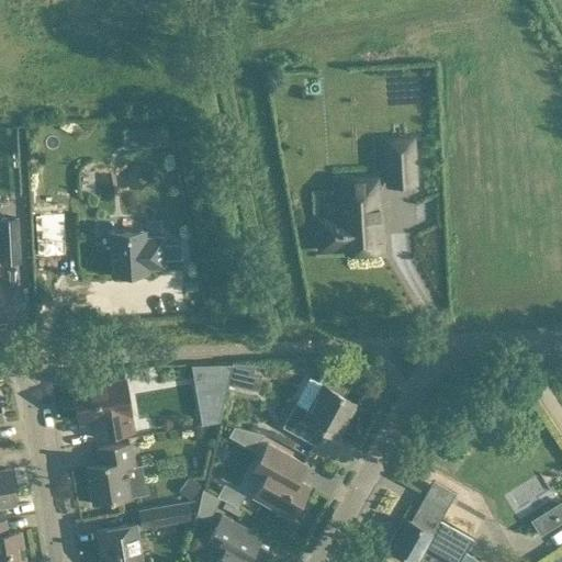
[(156,126),(139,127),(141,146),(158,144),(156,126)]
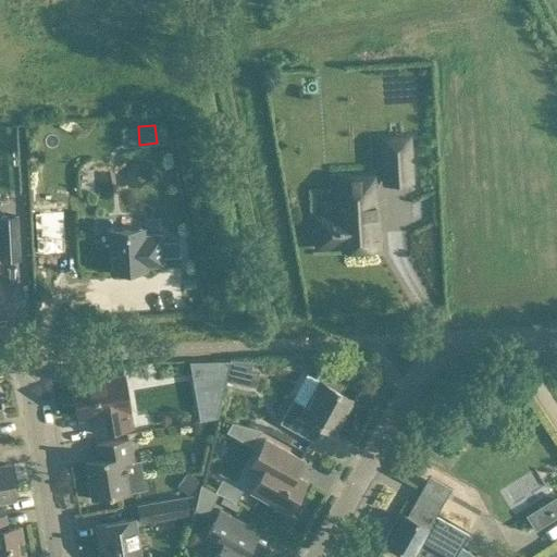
[(383,139),(386,181),(411,180),(408,137),(383,139)]
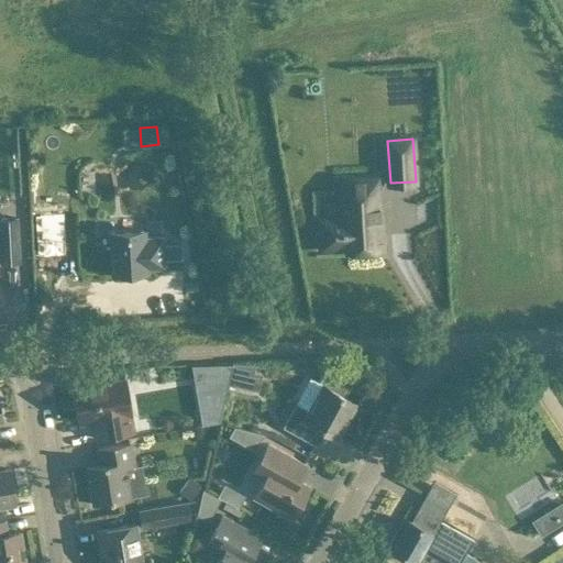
[(342,221),(319,222),(320,247),(346,246),(348,252),(377,250),(376,234),(381,234),(378,183),(354,184),(356,217),(342,217),(342,221)]
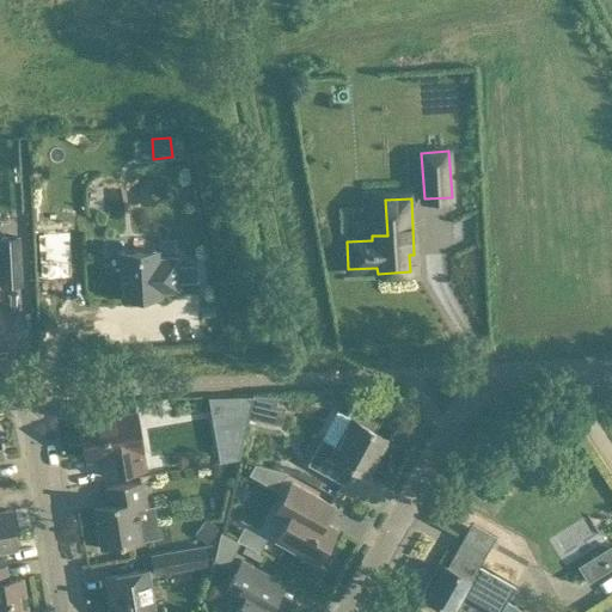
[(73,277),(71,233),(38,234),(41,279),(73,277)]
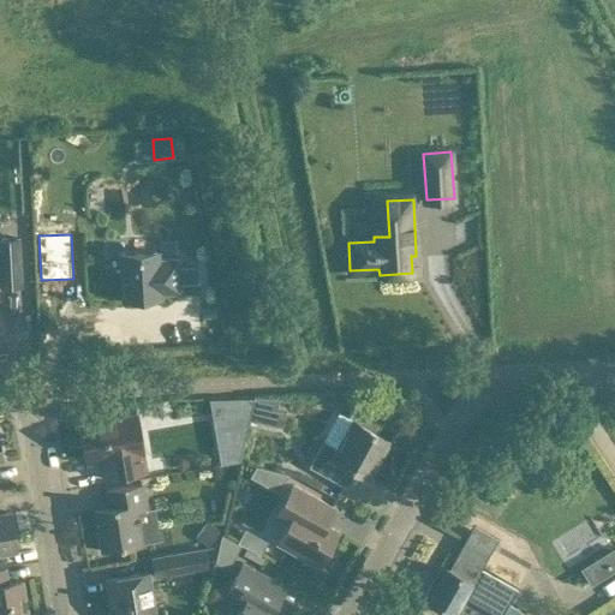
[(0,286),(22,285),(19,238),(0,238),(0,286)]
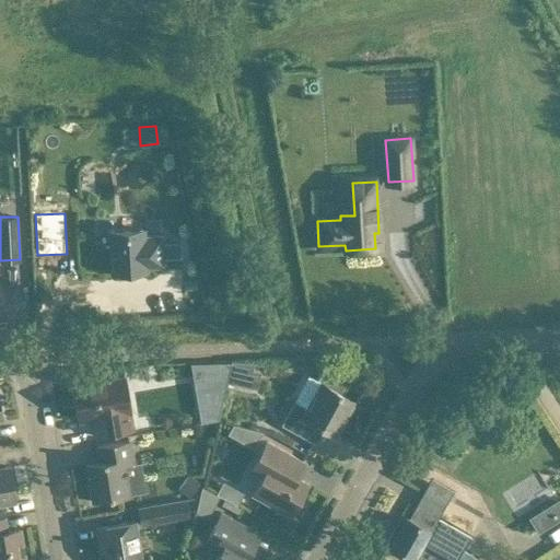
[(146,228),(108,230),(111,275),(148,272),(148,268),(165,267),(164,259),(182,258),(181,242),(163,243),(163,234),(146,235),(146,228)]
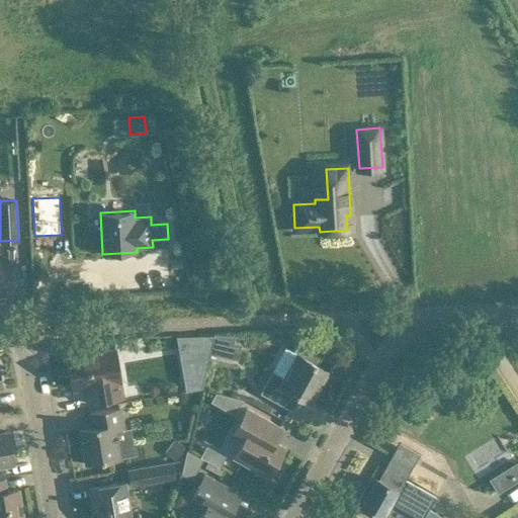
[(214,334),(210,352),(230,357),(234,342),(235,336),(214,334)]
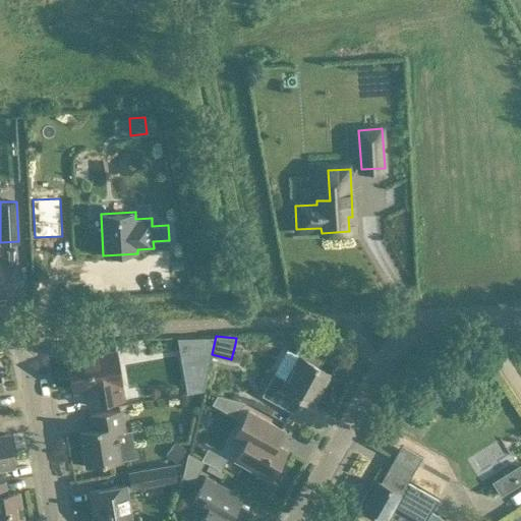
[(287,349),(274,373),(262,395),(293,412),(301,399),(312,404),(330,372),(319,366),(325,357),(301,342),(295,353),(287,349)]
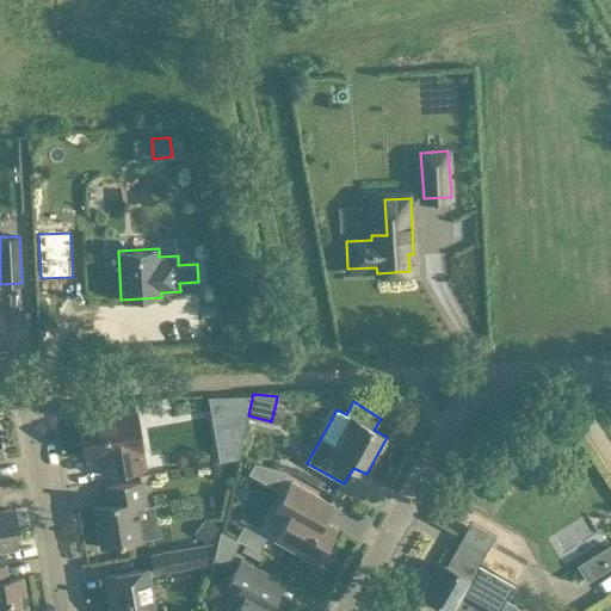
[(103,476),(127,471),(146,469),(142,450),(143,450),(140,436),(136,412),(80,421),(86,460),(100,457),(103,476)]
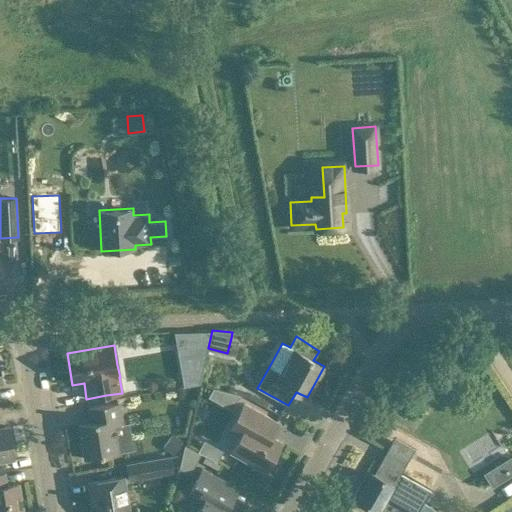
[(207,352),(179,357),(184,386),(199,384),(207,352)]
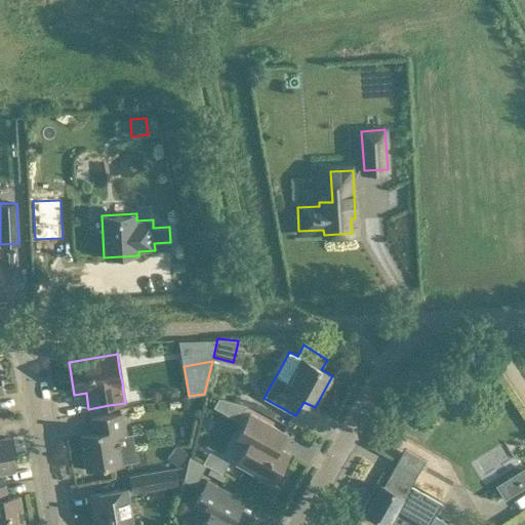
[(218,398),(214,406),(238,419),(246,405),(218,398)]
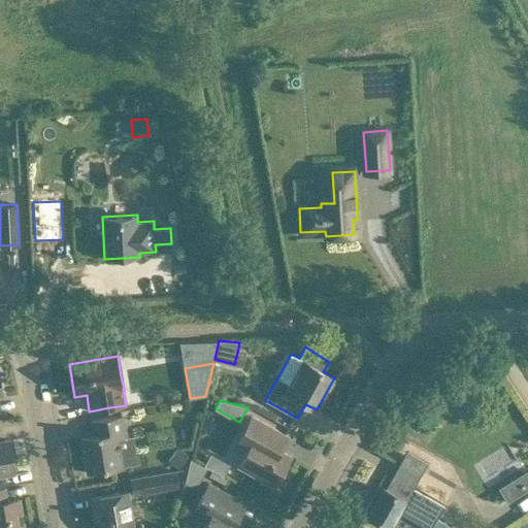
[(87,472),(107,469),(122,467),(138,464),(134,437),(126,438),(122,416),(91,421),(93,435),(80,437),(87,472)]
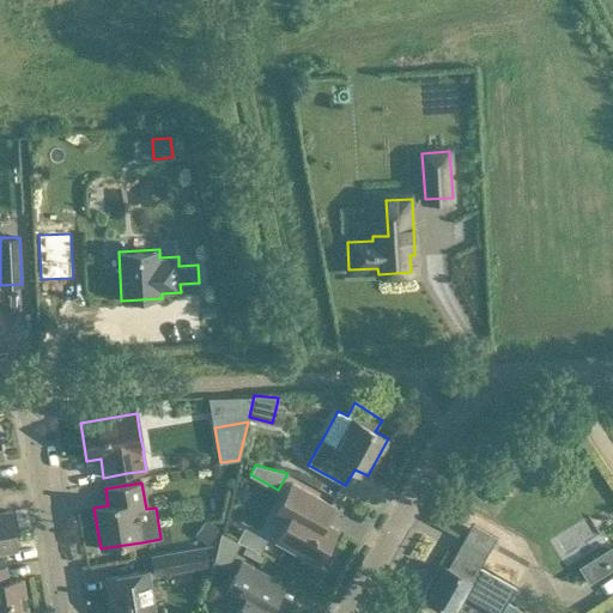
[(277,541),(297,552),(319,564),(338,529),(325,523),(334,507),(292,483),(280,504),(274,515),(287,522),(277,541)]
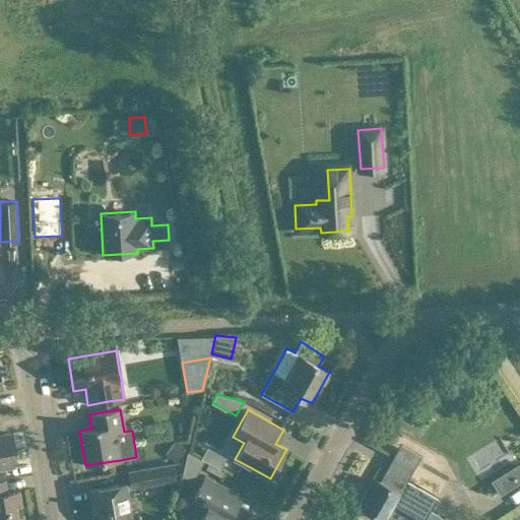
[(0,466),(14,465),(8,433),(0,434),(0,466)]
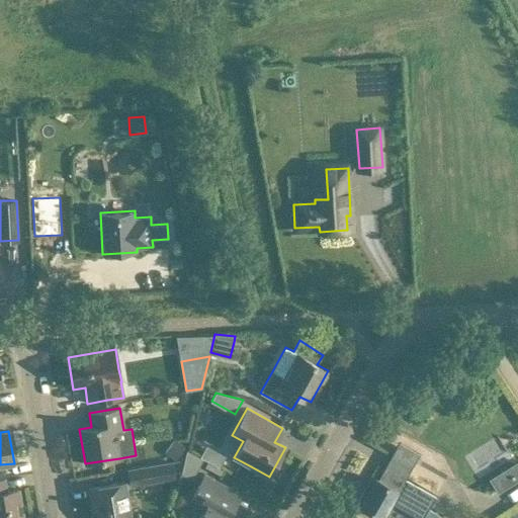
[(173,440),(165,451),(176,459),(184,448),(173,440)]
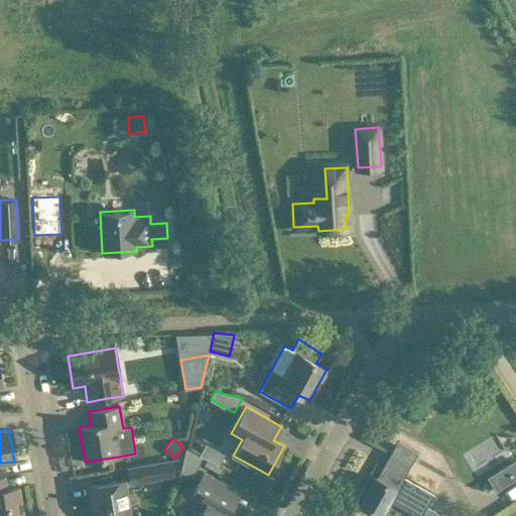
[(186,447),(180,472),(191,478),(203,457),(186,447)]
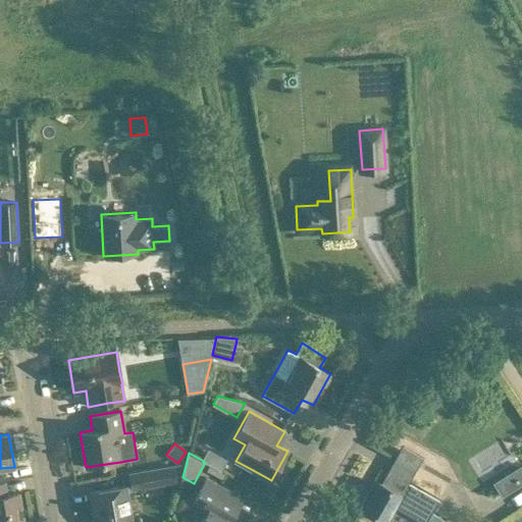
[(367,496),(361,506),(364,509),(363,510),(385,521),(394,506),(421,521),(426,521),(432,512),(439,501),(407,482),(415,469),(396,458),(381,483),(378,481),(371,496),(367,496)]
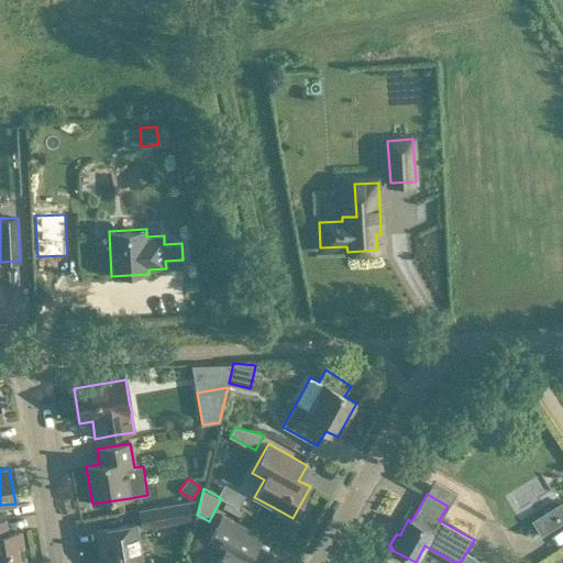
[(190,519),(187,501),(140,509),(143,527),(190,519)]
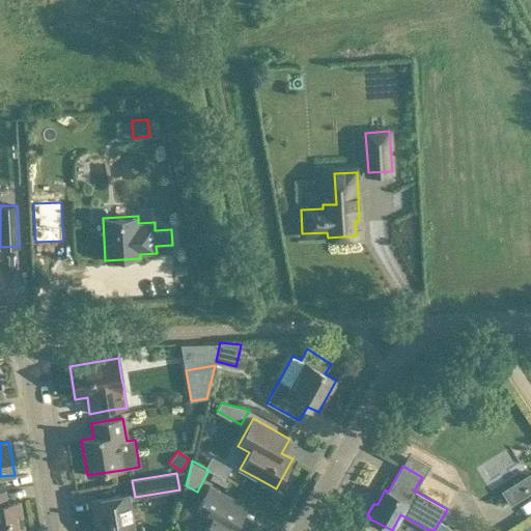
[(214,473),(208,482),(224,491),(229,481),(214,473)]
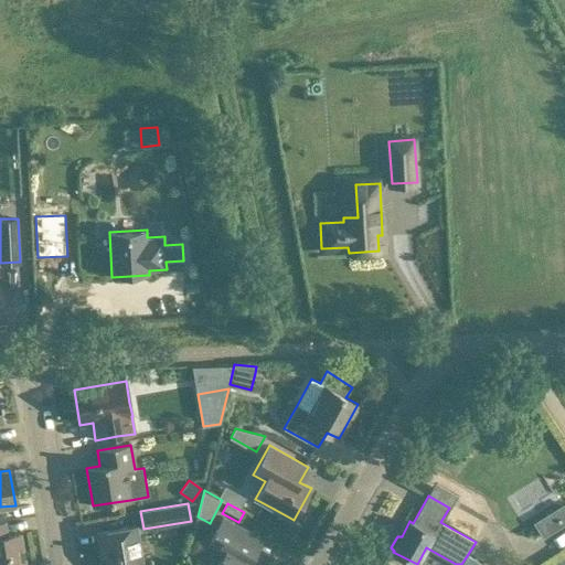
[(564,503),(551,512),(561,526),(564,523),(564,503)]
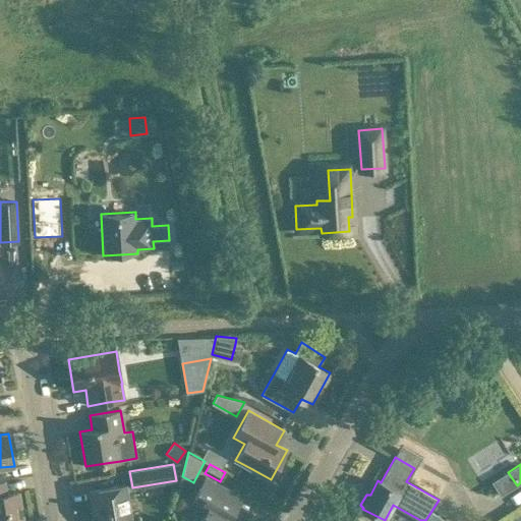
[(246,520),(248,518),(234,510),(242,497),(206,477),(191,505),(206,513),(200,520),(246,520)]
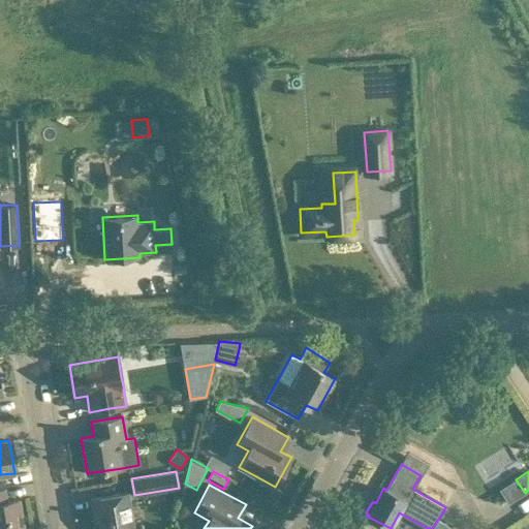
[(0,528),(23,528),(19,499),(6,501),(4,487),(0,487),(0,528)]
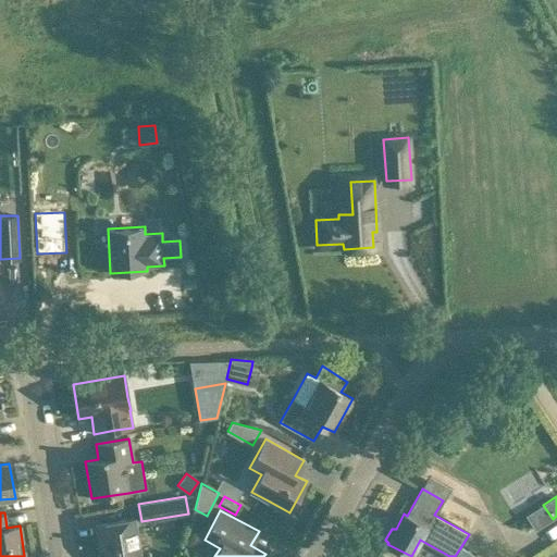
[(102,539),(106,556),(140,556),(134,518),(96,524),(98,539),(102,539)]
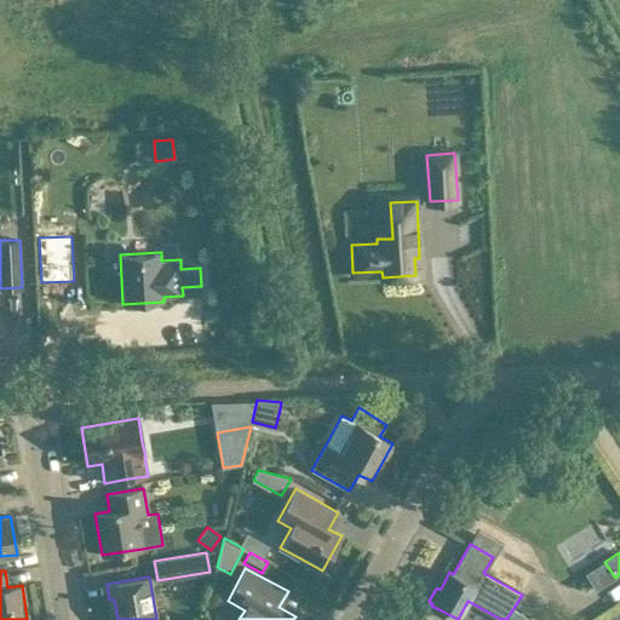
[(506,619),(533,619),(523,614),(514,608),(506,619)]
